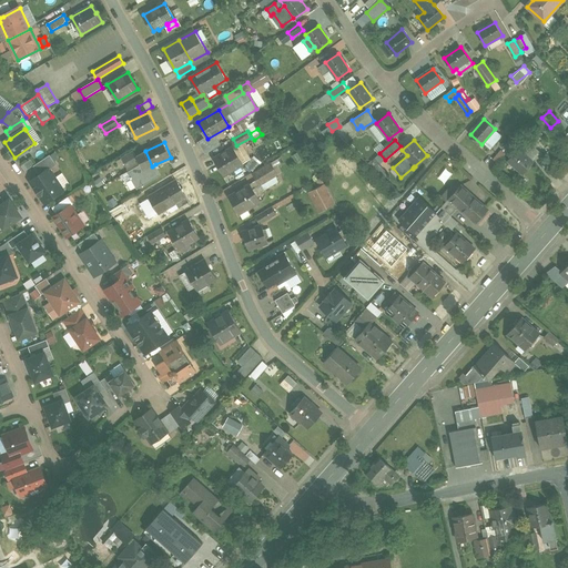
[(233,148),(214,159),(224,175),(243,163),(233,148)]
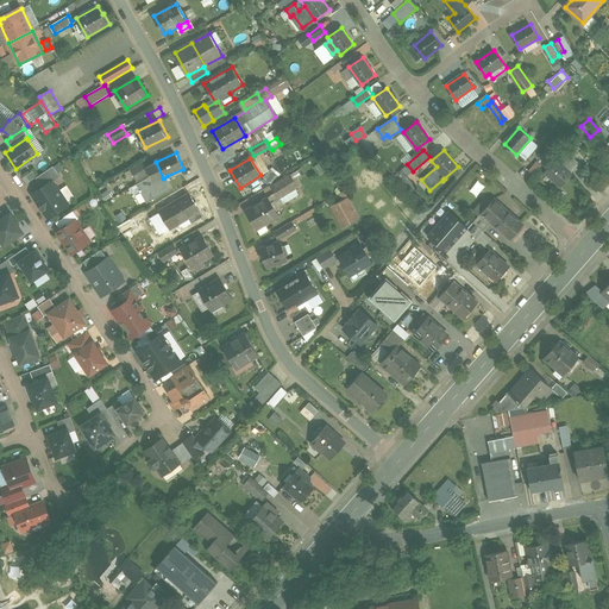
[(572,174),(556,159),(545,173),(562,187),(572,174)]
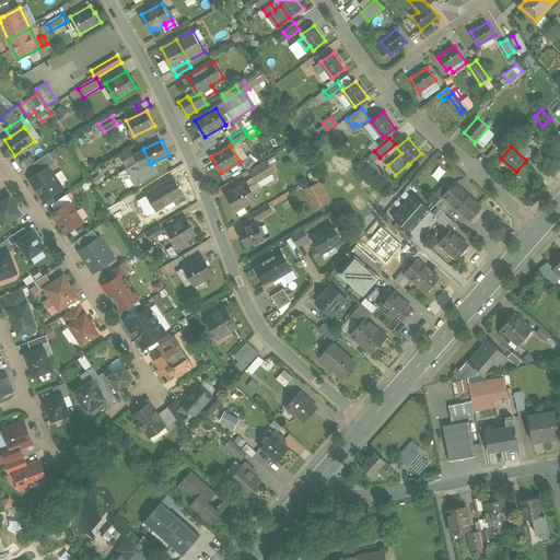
[(132,149),(120,156),(127,166),(133,162),(131,159),(137,155),(132,149)]
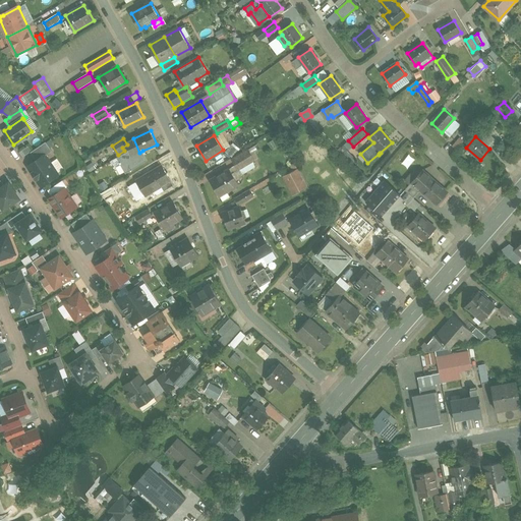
[(133,149),(117,158),(126,173),(148,161),(142,151),(139,153),(133,138),(129,140),(133,149)]
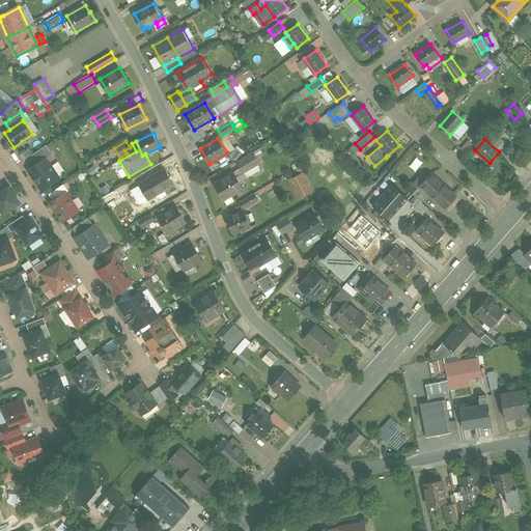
[(48,144),(32,155),(37,164),(47,158),(47,159),(54,154),(48,144)]
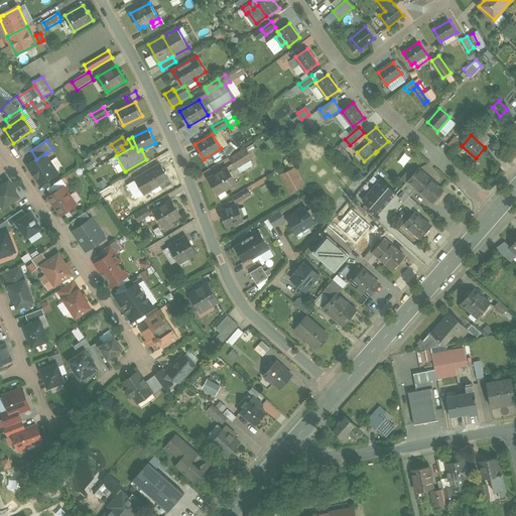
[(246,148),(230,158),(234,164),(238,162),(240,166),(253,158),(246,148)]
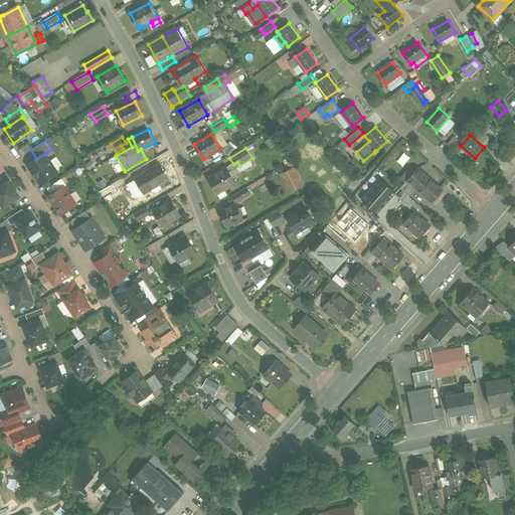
[(36,159),(28,164),(41,184),(58,172),(45,154),(45,153),(36,159)]
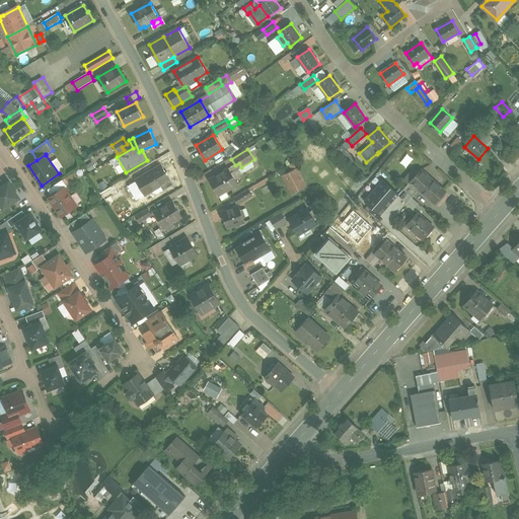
[(97,166),(92,159),(84,164),(89,172),(97,166)]
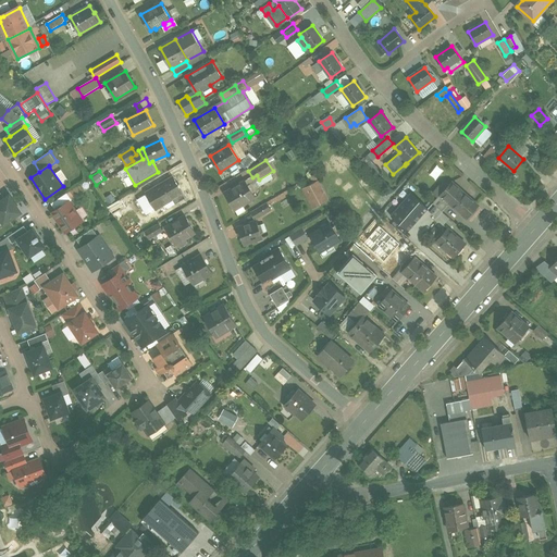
[(174,177),(147,194),(157,209),(173,199),(176,205),(186,198),(174,177)]
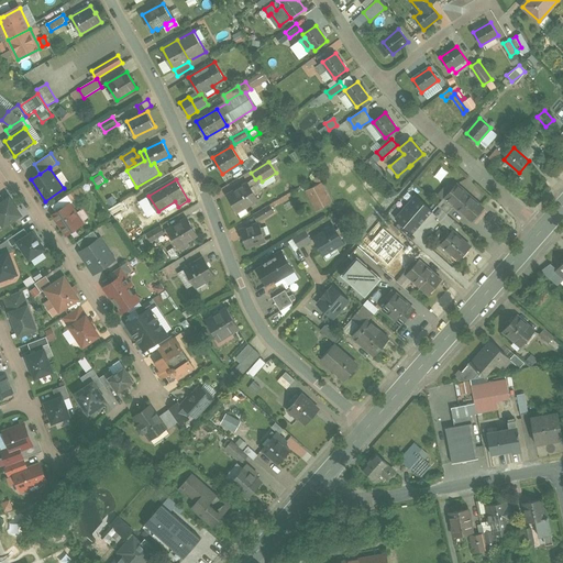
[(249,183),(228,195),(236,210),(244,206),(245,207),(258,199),(249,183)]
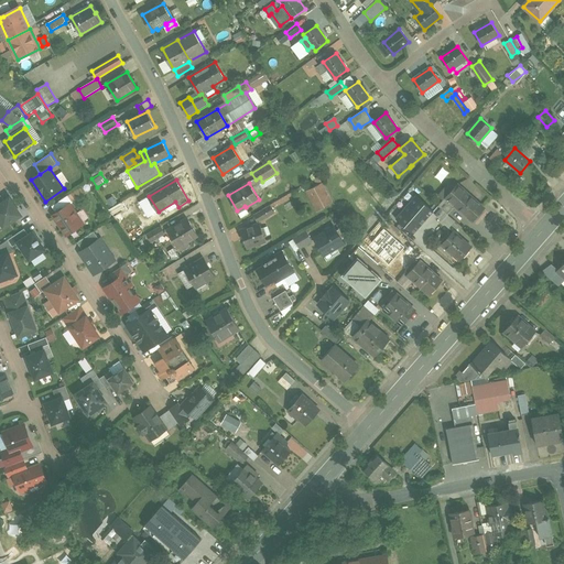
[(320,184),(305,193),(317,215),(332,207),(320,184)]
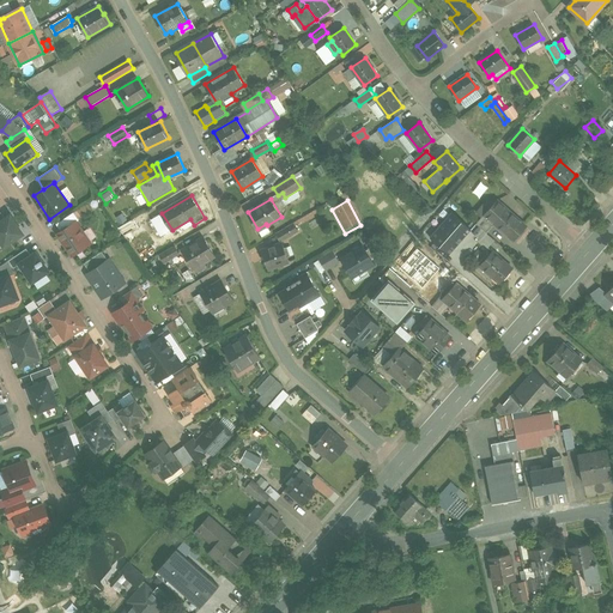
[(507,210),(497,200),(491,206),(481,217),(475,223),(487,232),(495,224),(515,241),(527,226),(508,208),(507,210)]
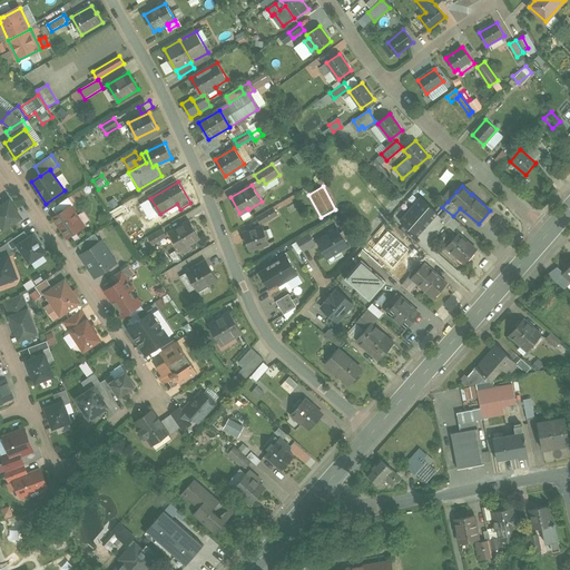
[(452,187),(443,197),(448,202),(457,192),(452,187)]
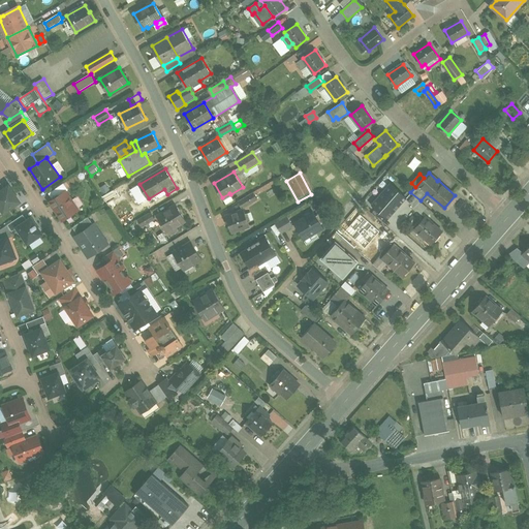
[(405,198),(406,197),(389,182),(364,209),(382,225),(405,198)]
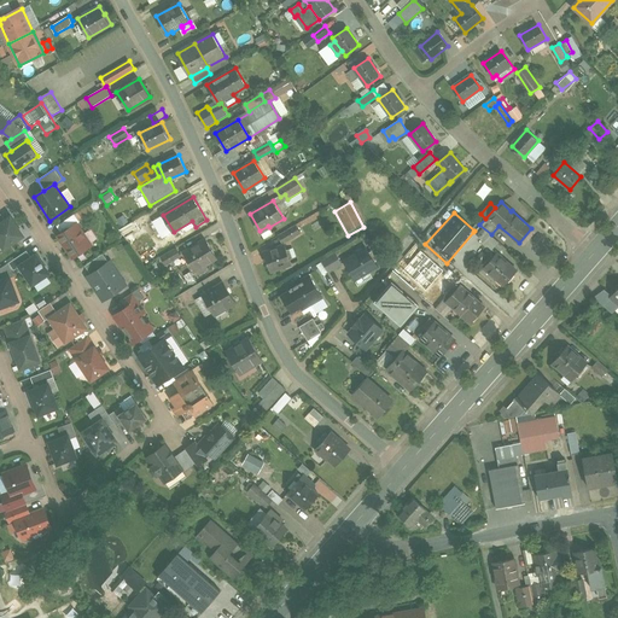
[(75,214),(68,219),(73,226),(76,223),(80,222),(80,221),(75,214)]
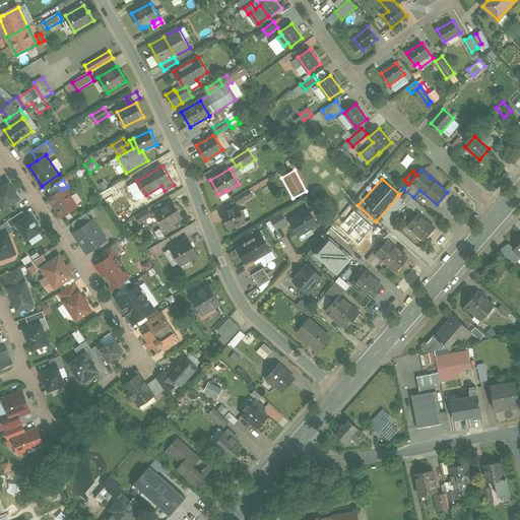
[(5,185),(0,188),(0,203),(4,209),(20,198),(9,182),(5,185)]
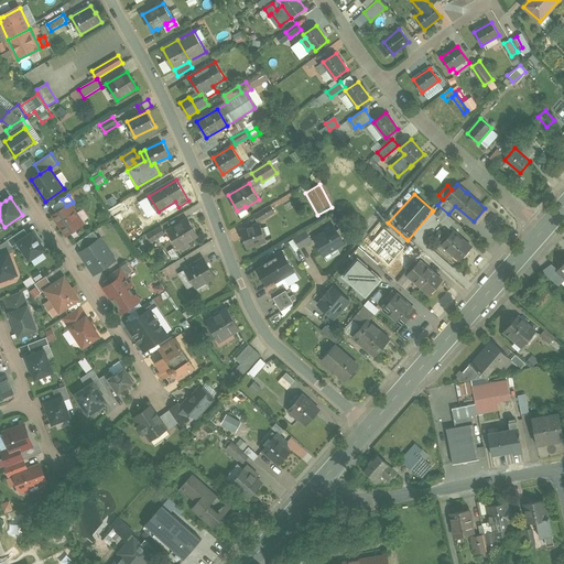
[(123,202),(110,209),(116,217),(127,210),(129,208),(125,201),(123,201),(123,202)]
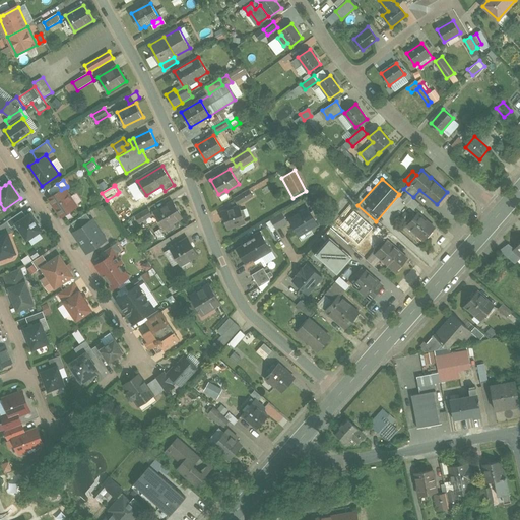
[(61,190),(50,198),(63,216),(77,206),(64,188),(61,190)]
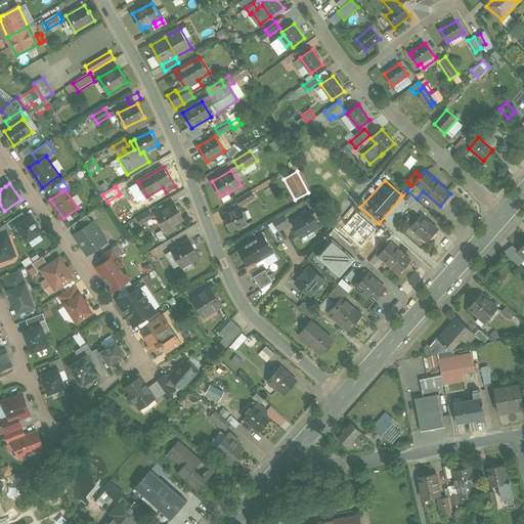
[(417,199),(406,190),(402,195),(401,197),(417,211),(423,205),(417,199)]
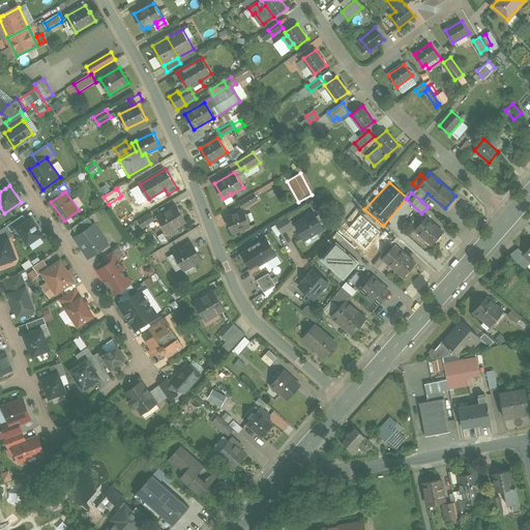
[(255,194),(239,203),(243,208),(258,199),(255,194)]
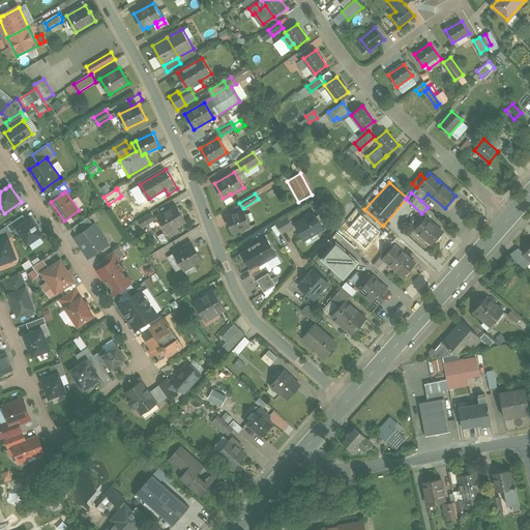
[(177,205),(158,216),(168,232),(186,221),(177,205)]
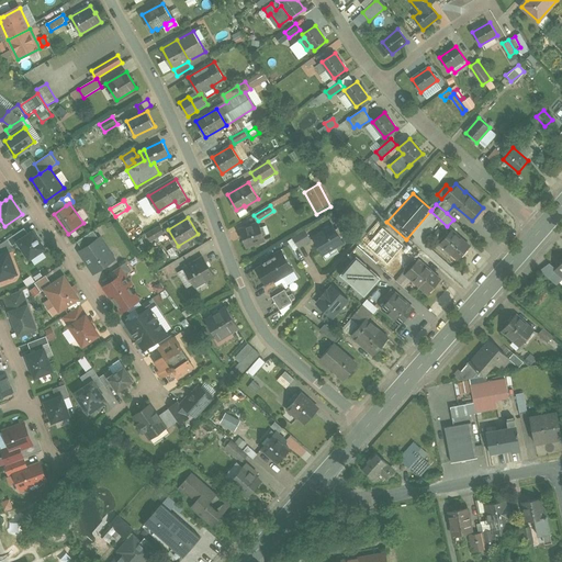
[(259,223),(240,229),(247,247),(266,239),(259,223)]
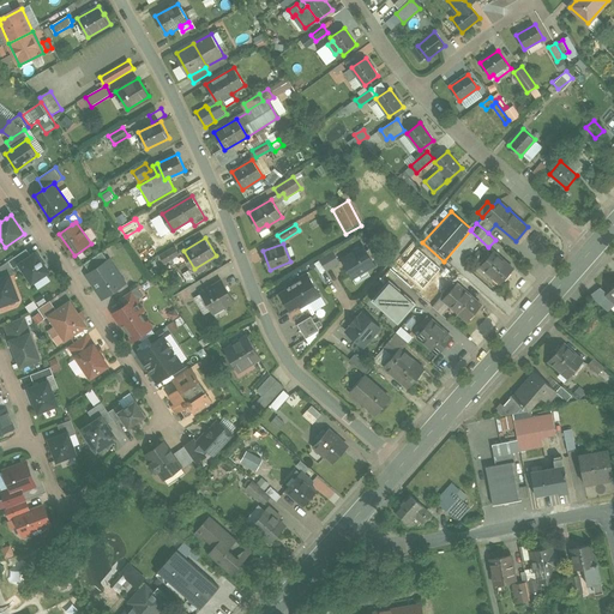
[(365,246),(342,260),(353,278),(375,265),(365,246)]
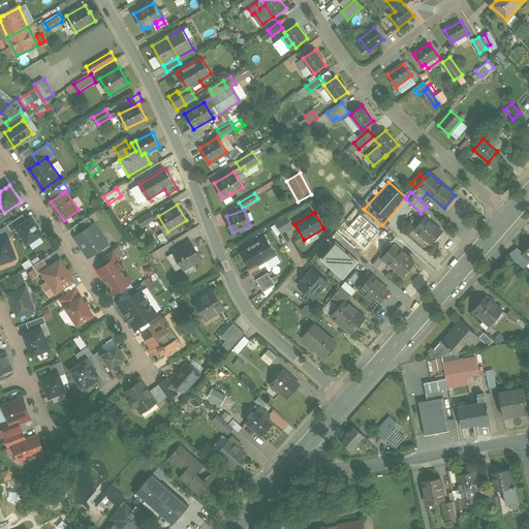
[(152,213),(138,220),(143,226),(155,219),(152,213)]
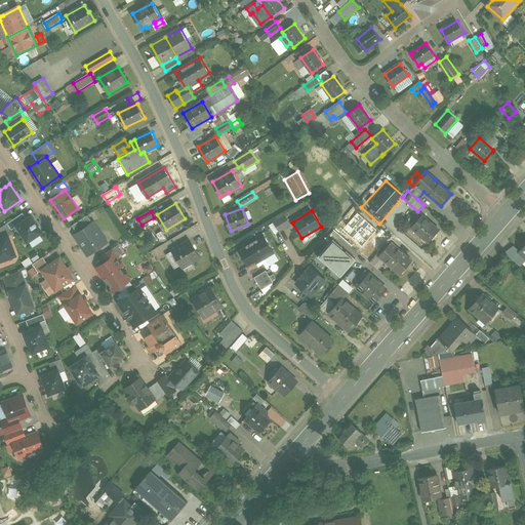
[(24,212),(8,223),(12,230),(17,226),(28,218),(24,212)]
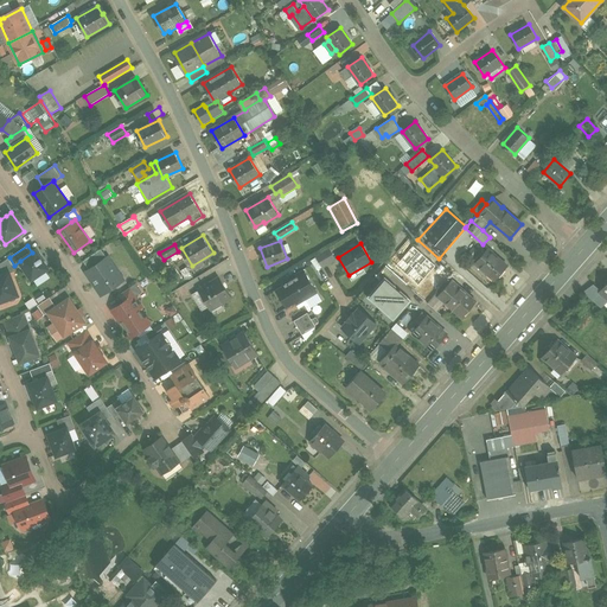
[(508,266),(489,248),(475,263),(496,280),(508,266)]
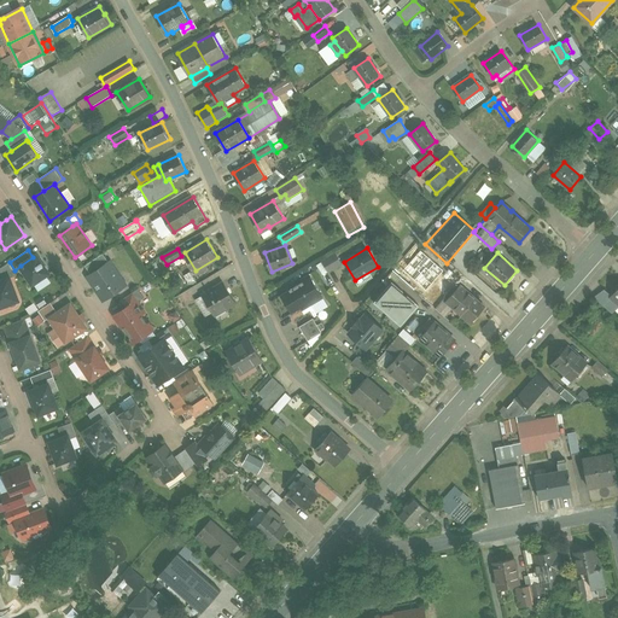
[(33,257),(21,266),(33,284),(50,273),(38,254),(33,257)]
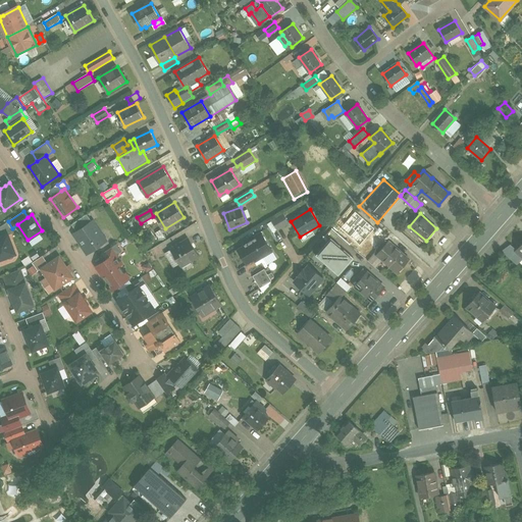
[(88,214),(72,224),(77,231),(93,221),(88,214)]
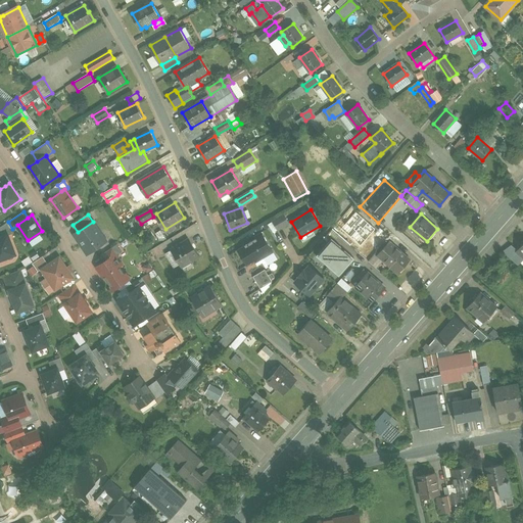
[(284,215),(273,222),(278,230),(289,223),(284,215)]
